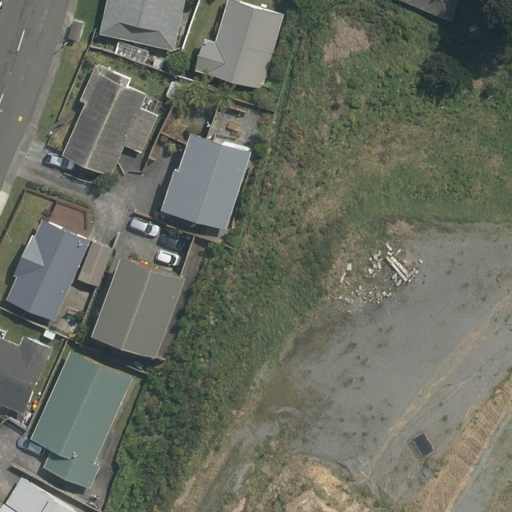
[(175,49),(185,0),(106,0),(100,32),(175,49)]
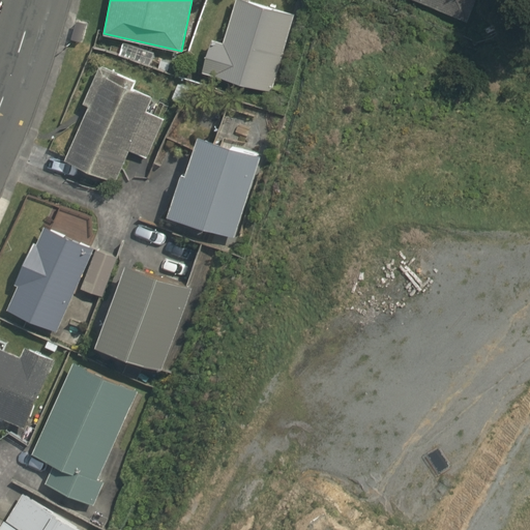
[(296,13),(252,0),(235,0),(223,40),(211,37),(202,71),(271,91),(296,13)]
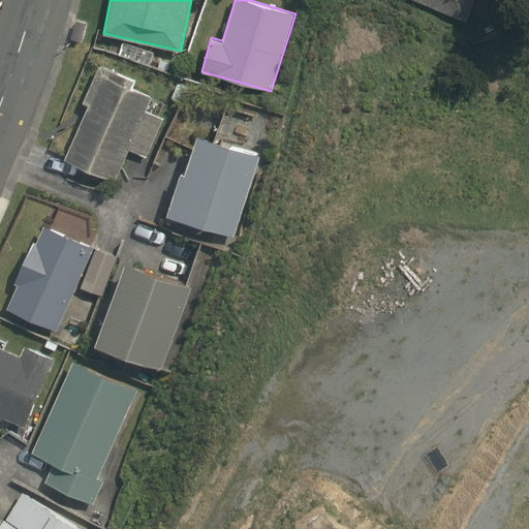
[(413,0),(467,22),(475,0),(413,0)]
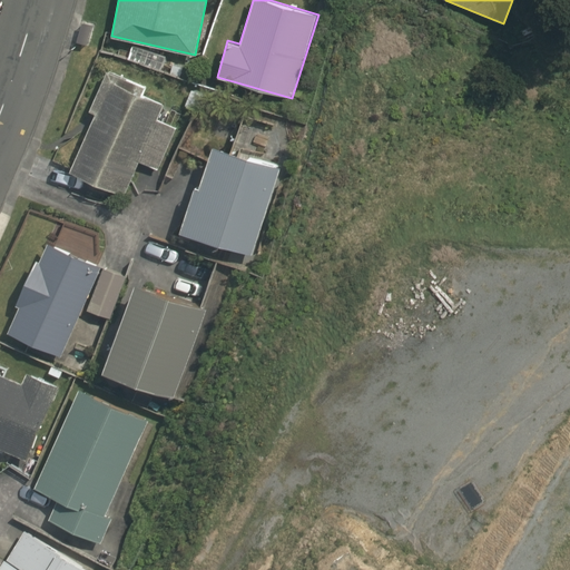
[(95,114),(69,170),(124,195),(139,159),(158,168),(177,127),(158,119),(165,102),(145,95),(148,86),(106,69),(88,110),(95,114)]
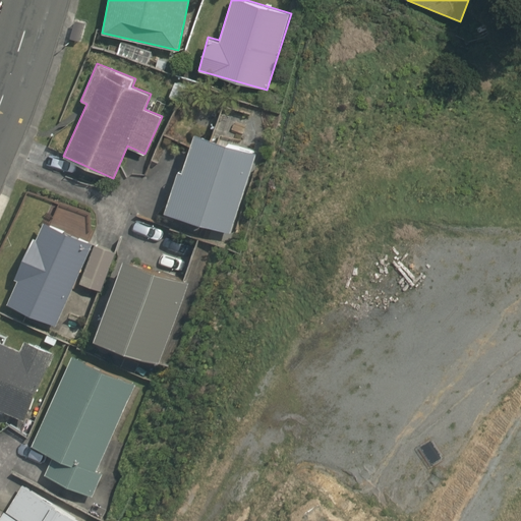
[(256,153),(194,131),(182,169),(177,168),(164,211),(232,232),(256,153)]
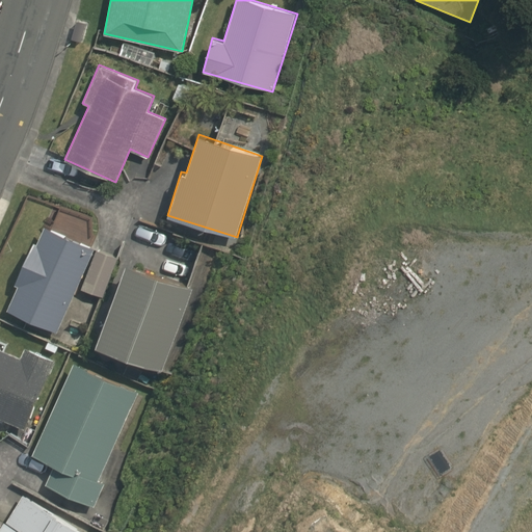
[(57,331),(94,247),(45,225),(36,243),(33,241),(16,284),(19,285),(8,310),(57,331)]
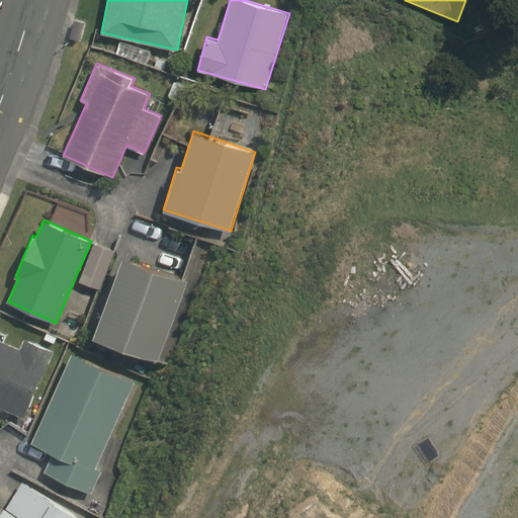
[(94,243),(79,280),(101,289),(115,251),(94,243)]
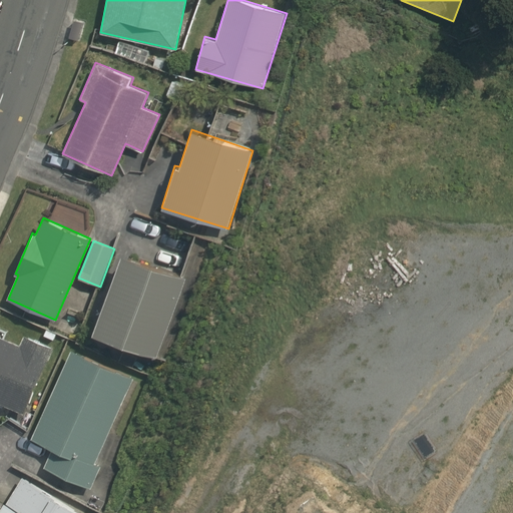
[(180,276),(121,254),(93,333),(153,355),(180,276)]
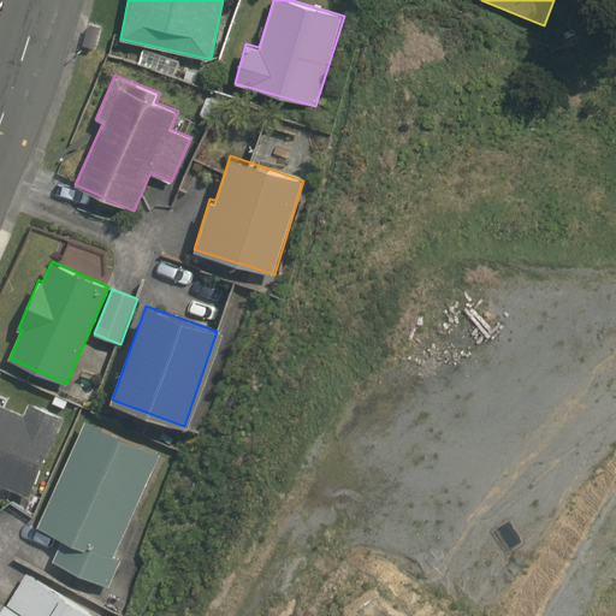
[(0,483),(30,497),(65,415),(30,401),(25,413),(0,401),(0,483)]
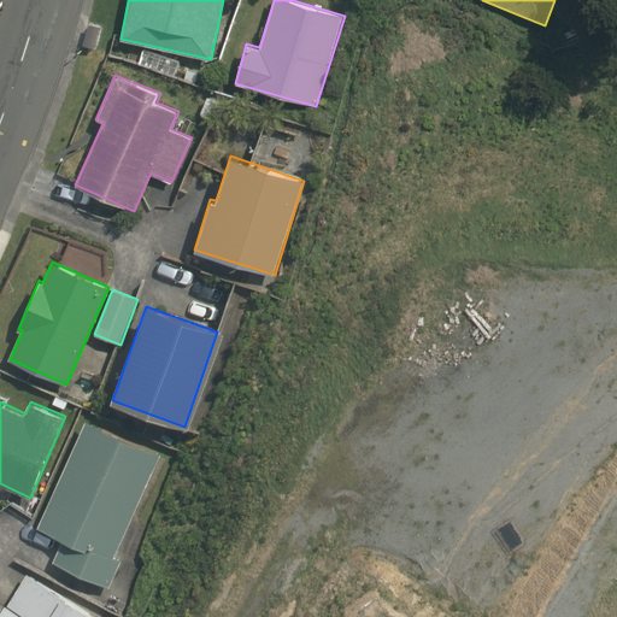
[(63,539),(52,562),(110,588),(122,560),(115,557),(163,456),(87,421),(37,527),(63,539)]
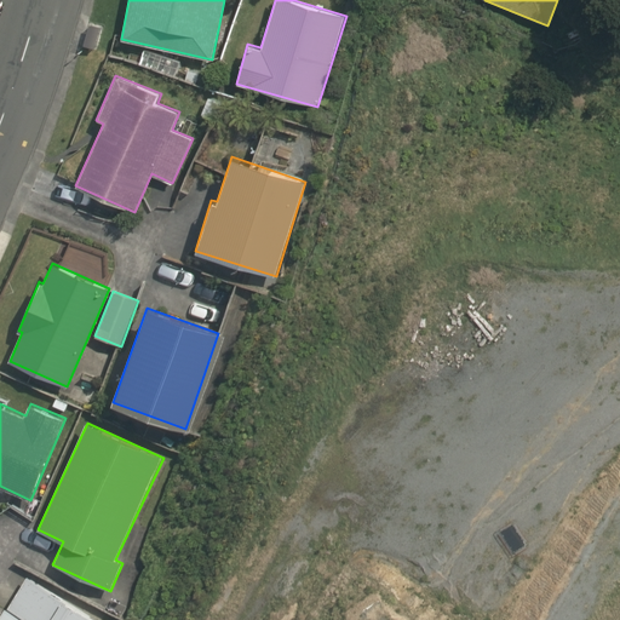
[(99,619),(29,575),(9,608),(6,606),(0,614),(0,619),(99,619)]
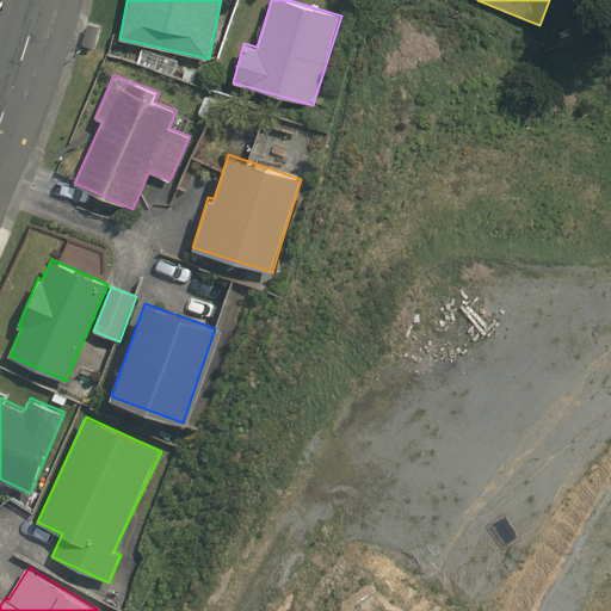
All buildings are outlined.
